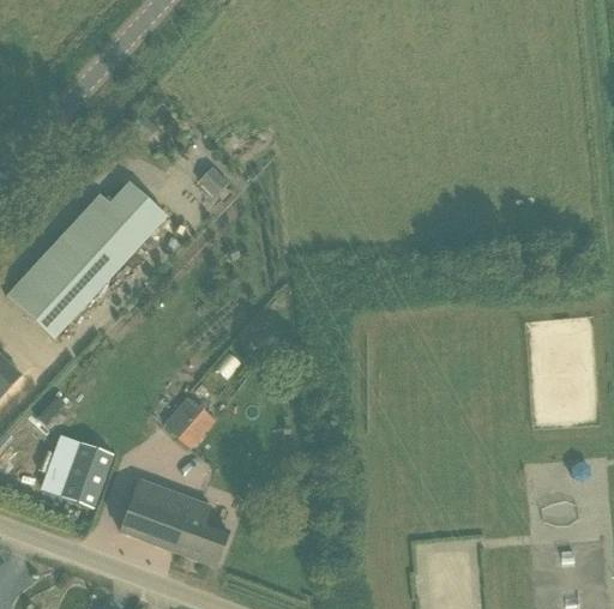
[(198,180),(214,197),(228,182),(212,167),(198,180)]
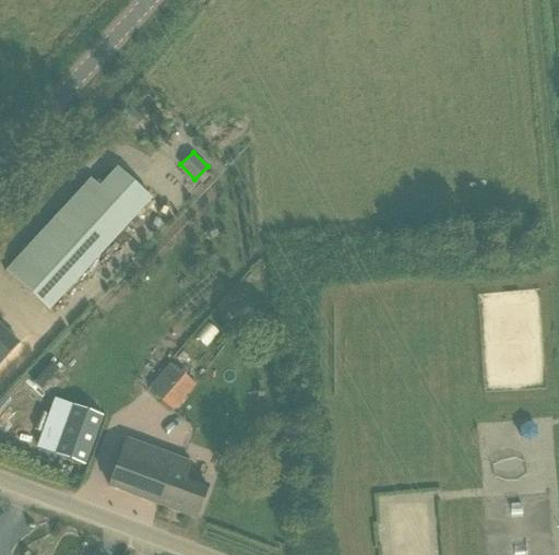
[(6,269),(21,283),(47,307),(152,198),(117,165),(99,185),(91,176),(6,269)]
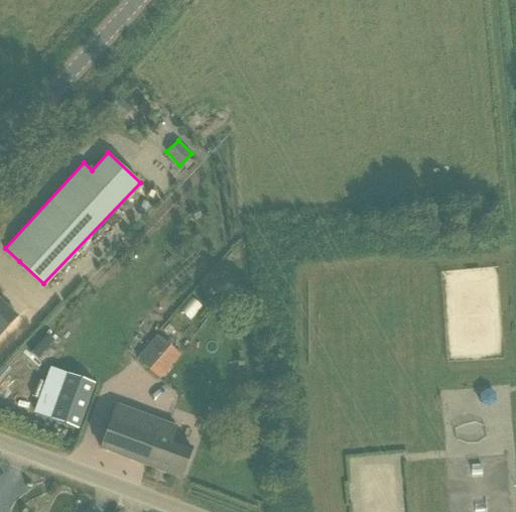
[(0,337),(19,315),(0,297),(0,337)]
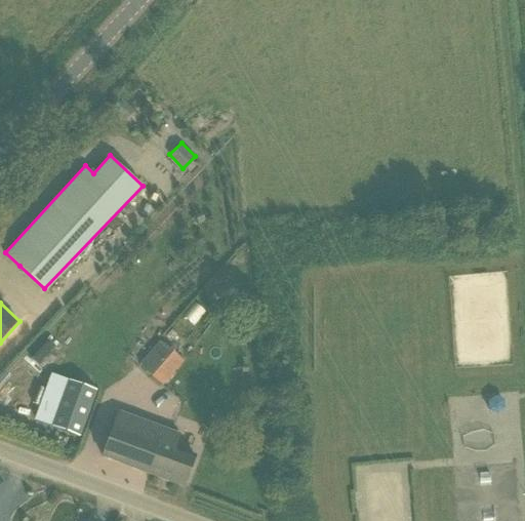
[(161,384),(175,368),(164,359),(173,350),(160,337),(137,362),(161,384)]
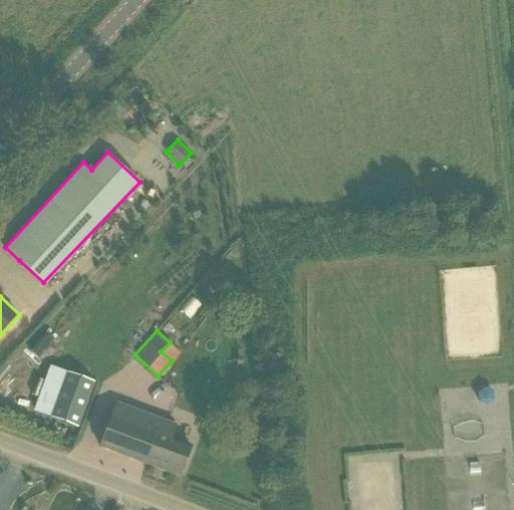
[(67,370),(51,416),(76,425),(92,379),(67,370)]
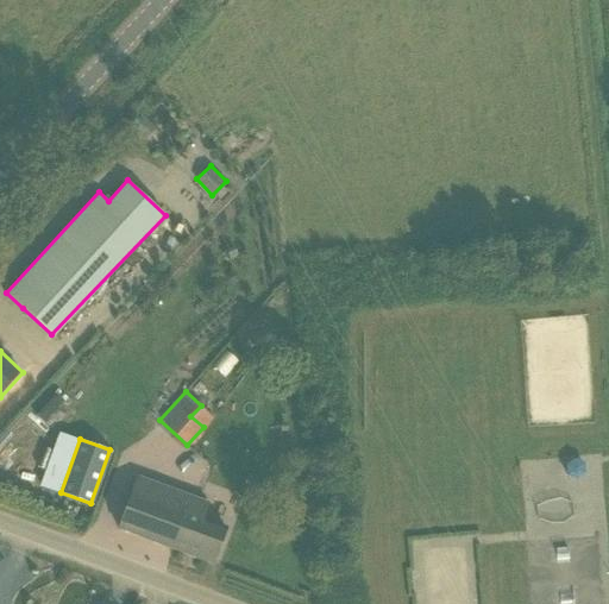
[(119,527),(176,548),(212,561),(226,527),(201,517),(207,502),(138,476),(119,527)]
